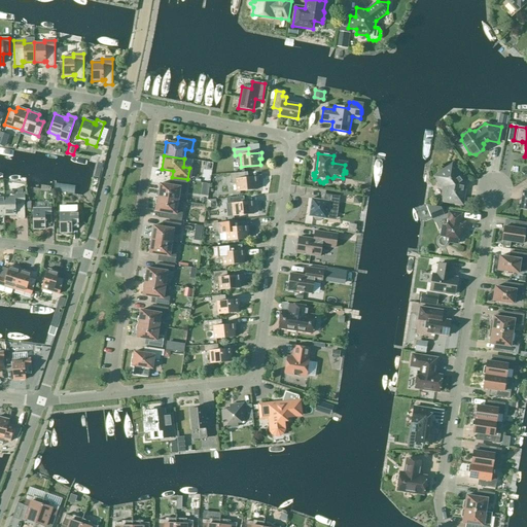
[(465,182),(452,165),(435,177),(444,188),(442,201),(462,204),(465,183),(465,182)]
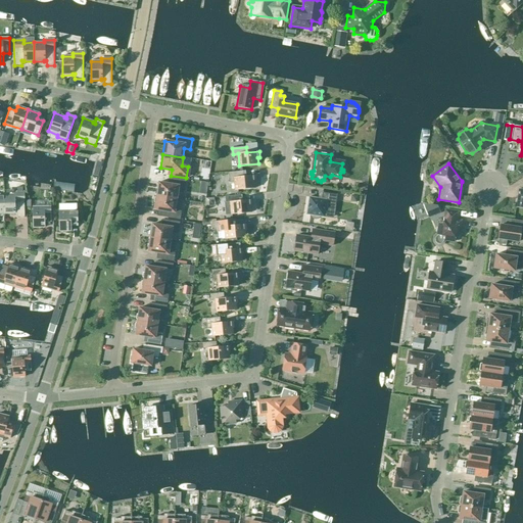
[(242,177),(242,171),(228,173),(229,183),(234,182),(235,190),(254,188),(254,182),(255,182),(255,176),(242,177)]
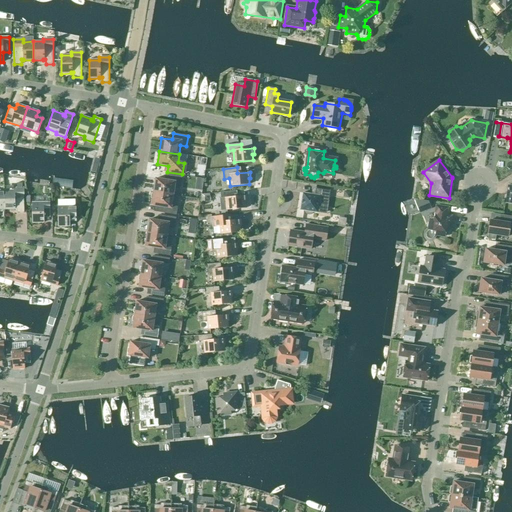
[(155,179),(153,192),(173,195),(174,186),(180,187),(182,176),(167,174),(166,180),(155,179)]
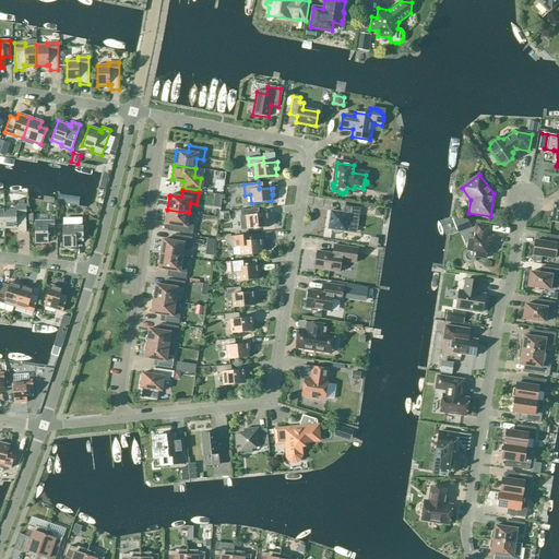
[(14,207),(4,209),(4,228),(15,228),(15,227),(18,227),(18,233),(26,232),(25,205),(14,205),(14,207)]
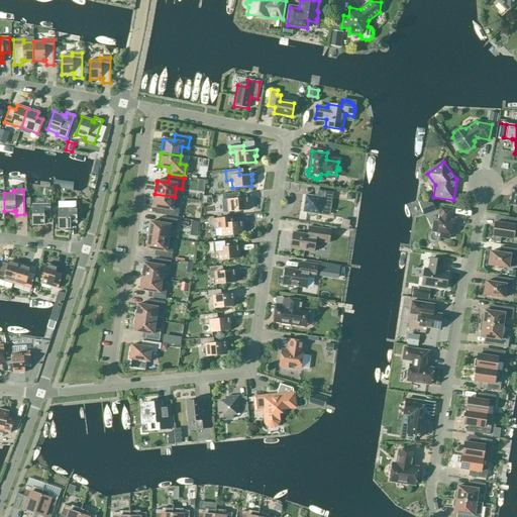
[(318,197),(305,195),(303,212),(307,213),(307,214),(309,216),(313,217),(315,215),(315,214),(320,215),(321,207),(331,208),(333,193),(319,191),(318,197)]
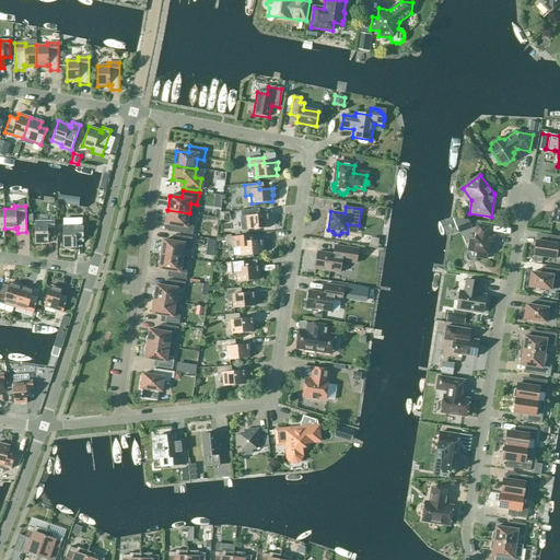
[(256,216),(255,209),(241,210),(242,222),(247,221),(247,230),(269,228),(268,221),(270,221),(269,214),(256,216)]
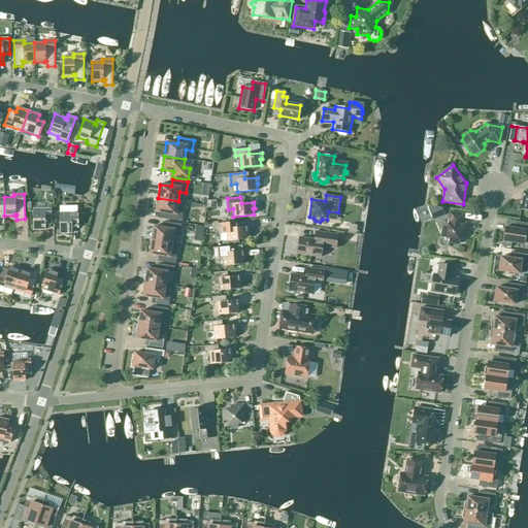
[(178,201),(158,198),(156,211),(167,213),(166,220),(182,222),(183,210),(177,209),(178,201)]
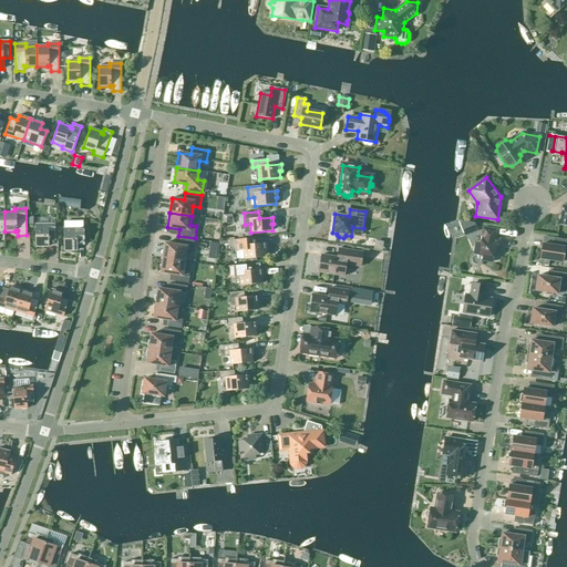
[(474,223),(466,222),(459,220),(464,234),(476,229),(474,223)]
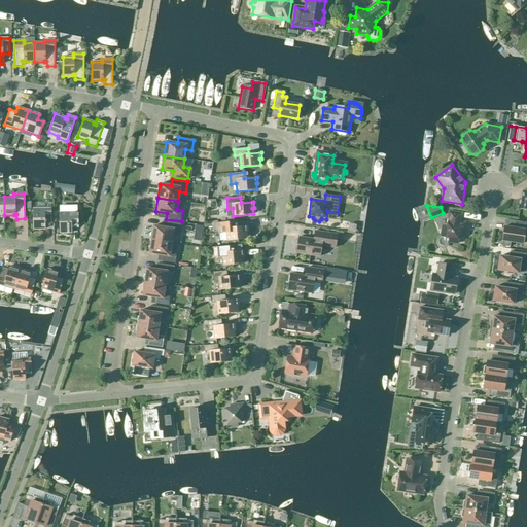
[(50,208),(33,209),(33,230),(45,230),(44,224),(51,223),(50,208)]
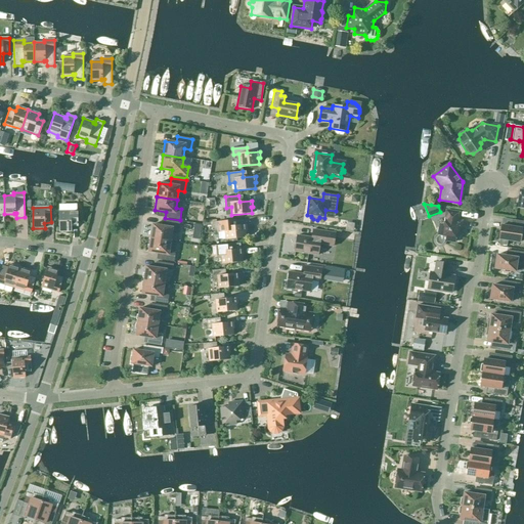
[(460,212),(446,210),(443,226),(439,225),(438,234),(435,237),(434,239),(434,243),(436,246),(439,247),(442,246),(444,244),(445,241),(454,243),(455,234),(461,235),(463,221),(459,220),(460,212)]
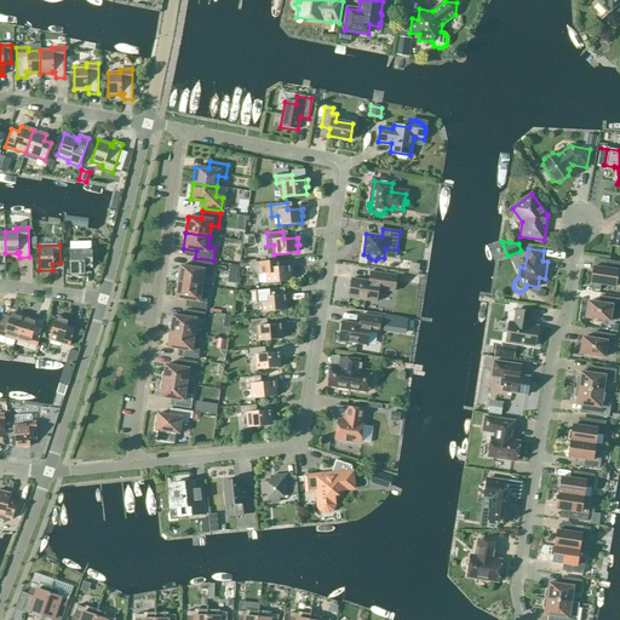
[(91,250),(69,250),(70,274),(84,274),(84,268),(91,268),(91,250)]
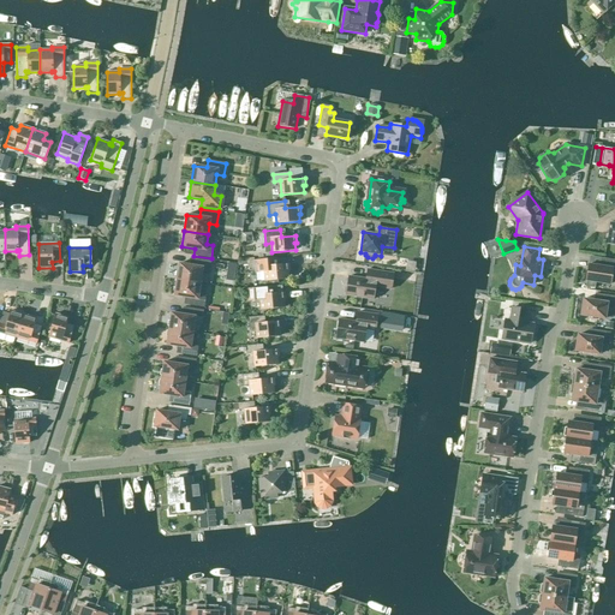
[(177,280),(201,284),(202,273),(209,274),(210,261),(193,258),(192,266),(179,263),(177,280)]
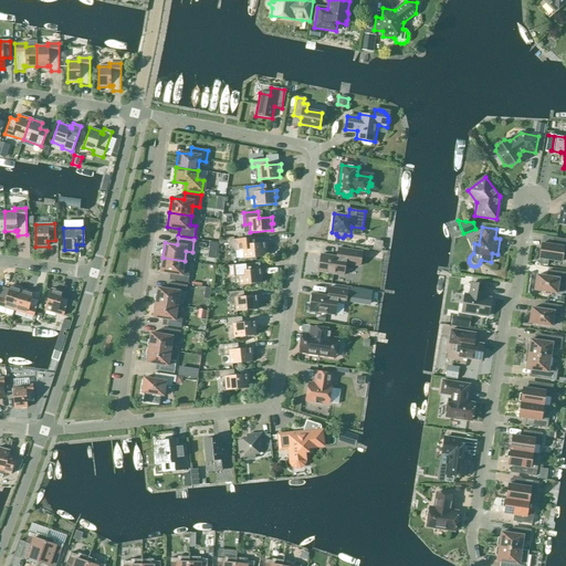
[(251,238),(233,240),(228,240),(228,247),(234,247),(234,251),(243,250),(244,259),(265,257),(264,250),(266,250),(266,243),(252,244),(251,238)]
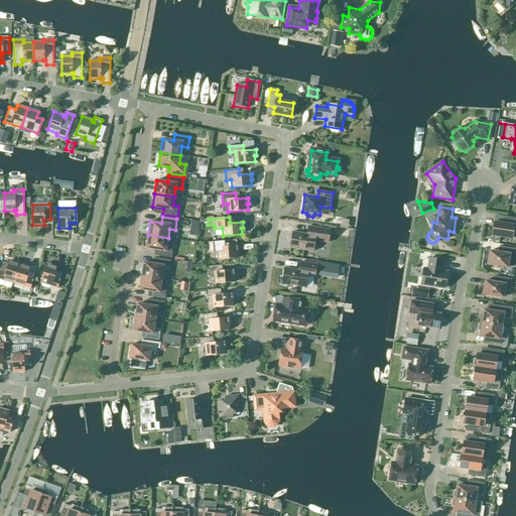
[(515,218),(506,217),(505,224),(494,222),(492,236),(512,239),(514,226),(515,226),(515,218)]
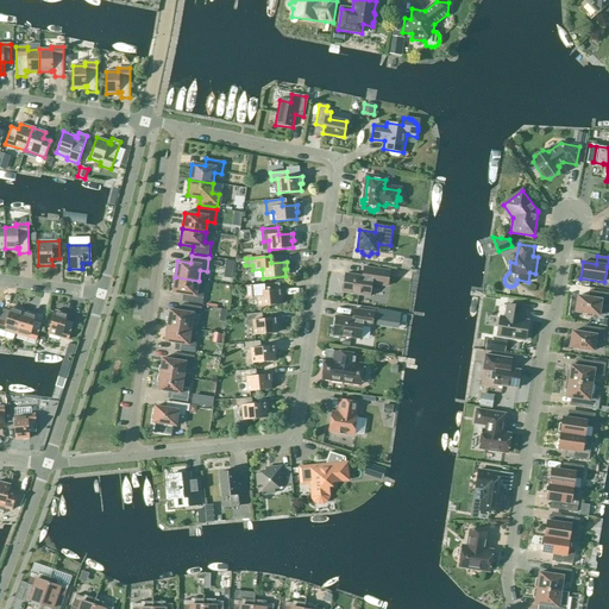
[(390,271),(364,267),(363,276),(345,274),(343,293),(370,296),(371,284),(388,287),(390,271)]
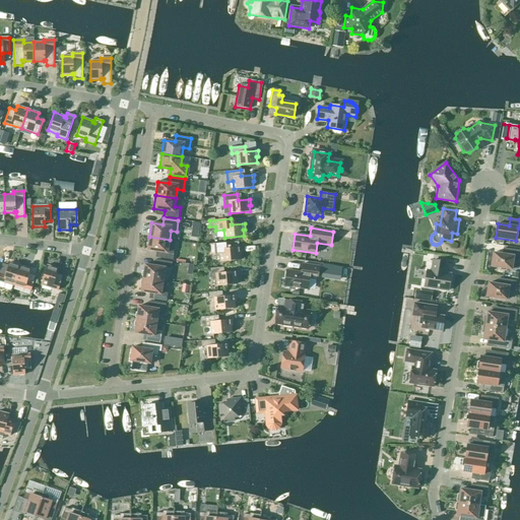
[(168,248),(170,240),(149,237),(147,250),(158,252),(157,258),(173,260),(174,249),(168,248)]
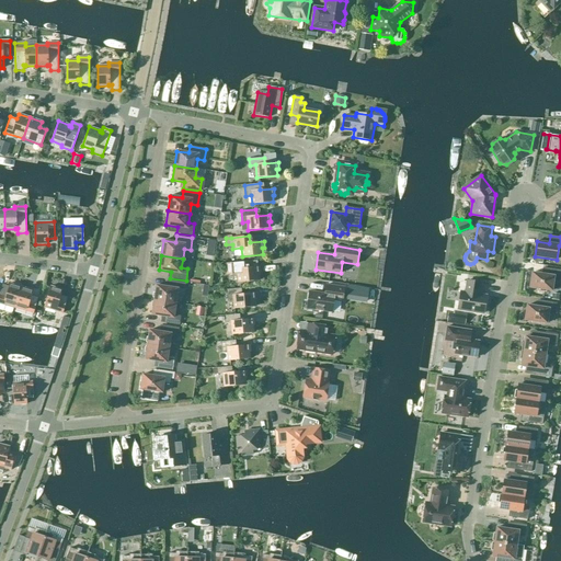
[(260,273),(260,267),(245,268),(245,262),(225,264),(226,275),(237,274),(238,283),(259,281),(259,274),(260,273)]
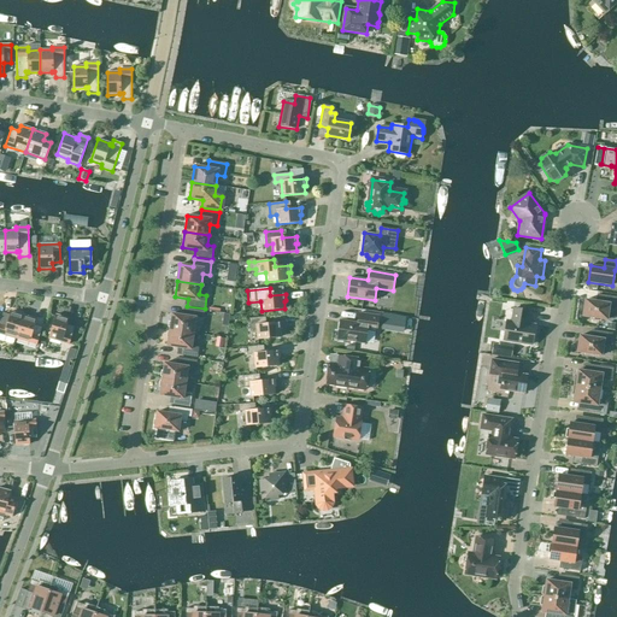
[(616,311),(616,299),(616,297),(599,295),(599,303),(585,300),(582,316),(591,317),(591,321),(600,322),(601,319),(606,319),(609,310),(616,311)]
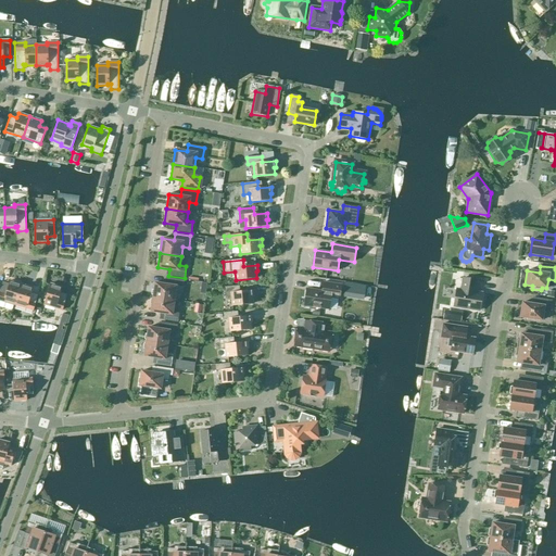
[(152,298),(174,301),(177,301),(179,300),(180,298),(181,294),(182,292),(182,288),(184,280),(167,278),(166,285),(155,282),(152,298)]
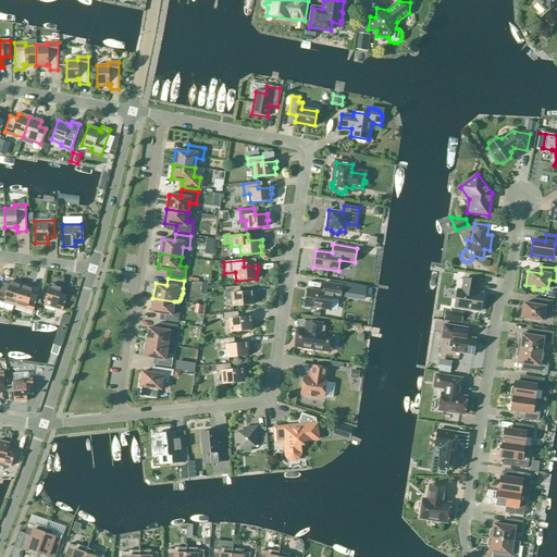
[(478,281),(463,279),(461,291),(457,289),(455,307),(480,311),(482,294),(475,293),(478,281)]
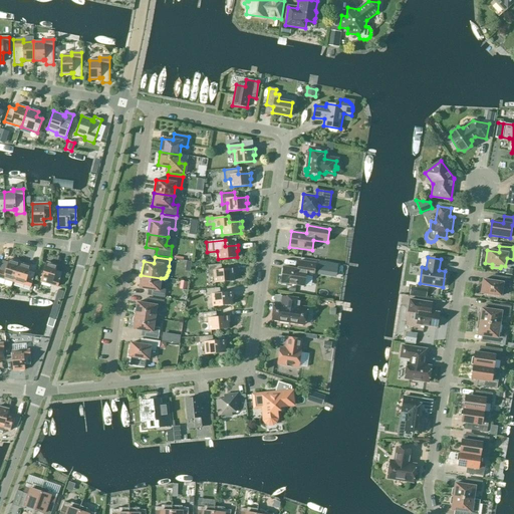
[(0,277),(14,282),(19,263),(9,260),(7,264),(1,262),(0,266),(0,277)]
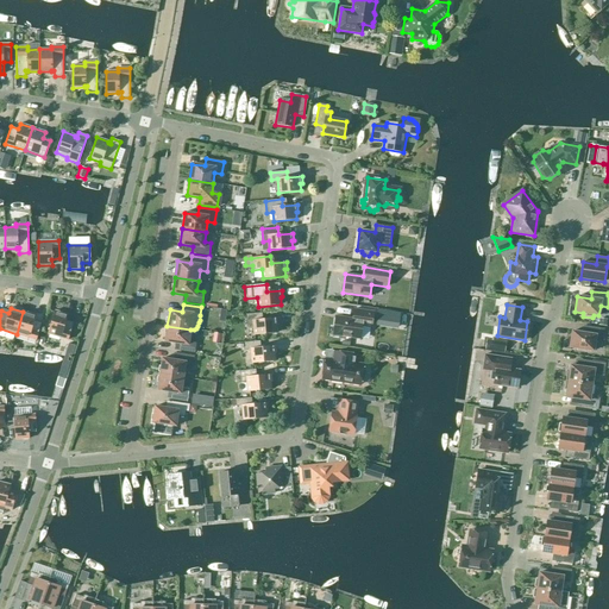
[(374,312),(355,309),(353,319),(336,316),(333,330),(332,328),(332,334),(360,339),(362,326),(371,327),(374,312)]
